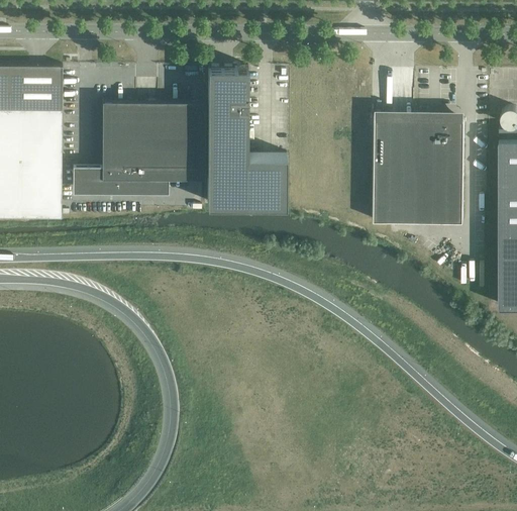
[(247,156),(248,69),(232,69),(208,69),(207,206),(286,206),(287,156),(247,156)]
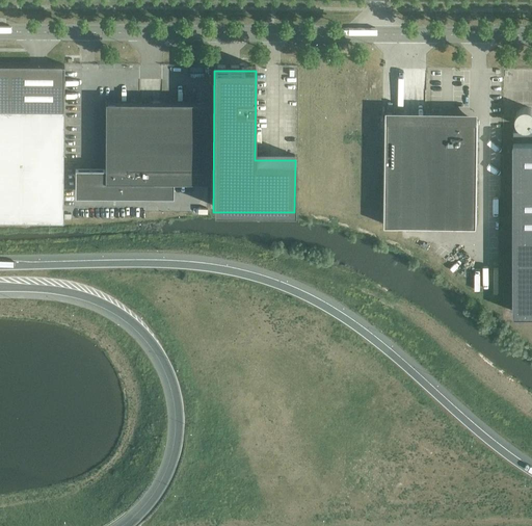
[(211,186),(211,106),(105,106),(105,173),(75,173),(75,201),(174,201),(174,186),(211,186)]
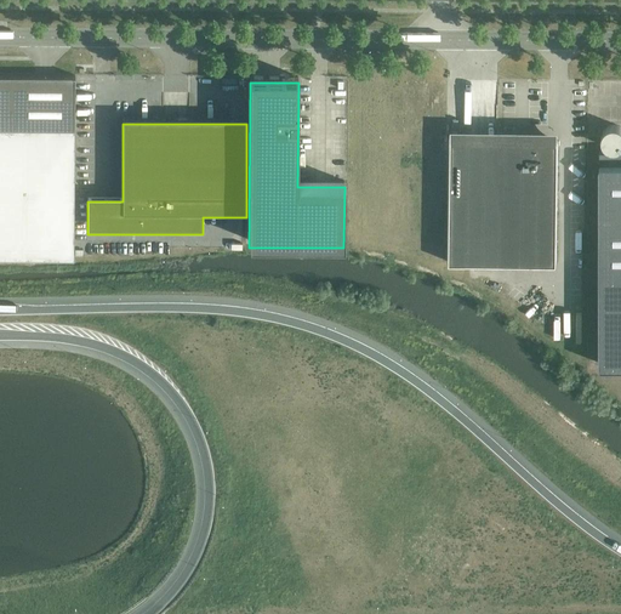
[(620,134),(619,132),(617,132),(616,132),(614,132),(613,132),(611,132),(610,132),(609,134),(607,135),(605,136),(604,137),(603,138),(603,140),(603,141),(602,142),(602,143),(602,145),(602,146),(603,148),(603,149),(604,151),(604,152),(605,153),(607,154),(608,154),(610,155),(611,155),(613,157),(614,157),(616,157),(617,157),(617,155),(619,155),(620,154),(620,134)]
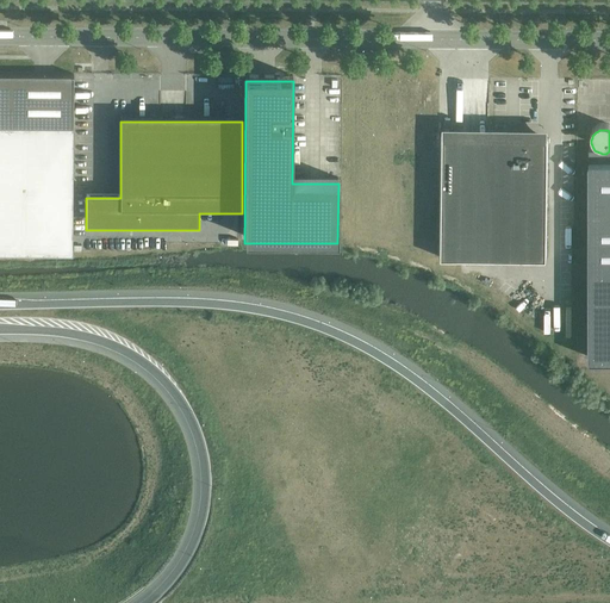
[(0,258),(73,259),(73,132),(0,131),(0,258)]
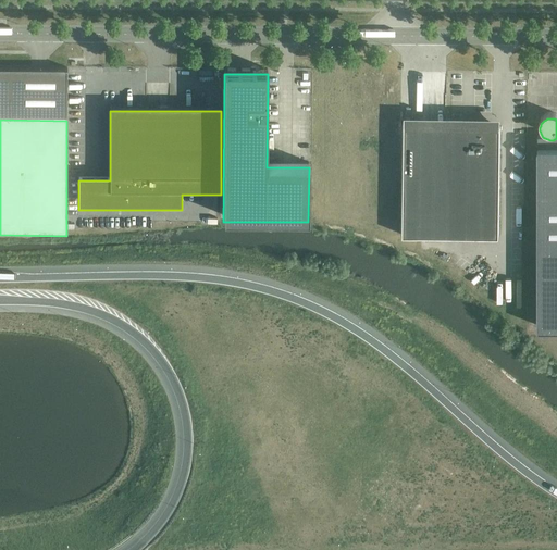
[(500,133),(499,133),(493,133),(483,133),(459,132),(446,132),(412,132),(405,132),(401,132),(400,240),(422,240),(499,241),(500,133)]
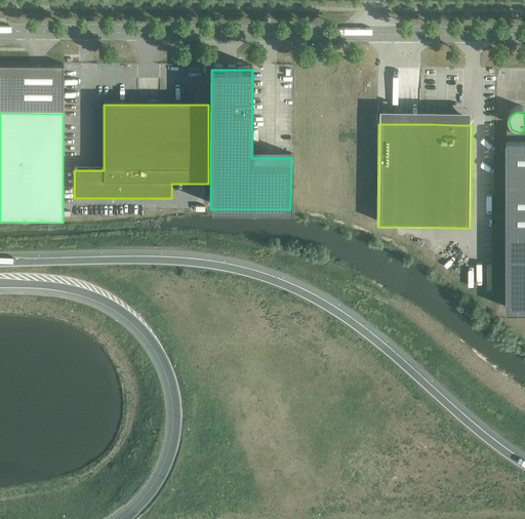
[(524,132),(508,132),(508,293),(508,313),(508,314),(509,314),(524,314),(524,132)]
